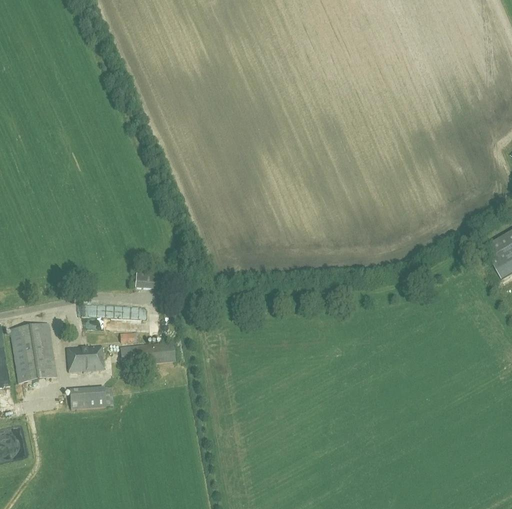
[(511,231),(484,248),(497,269),(511,260),(511,231)]
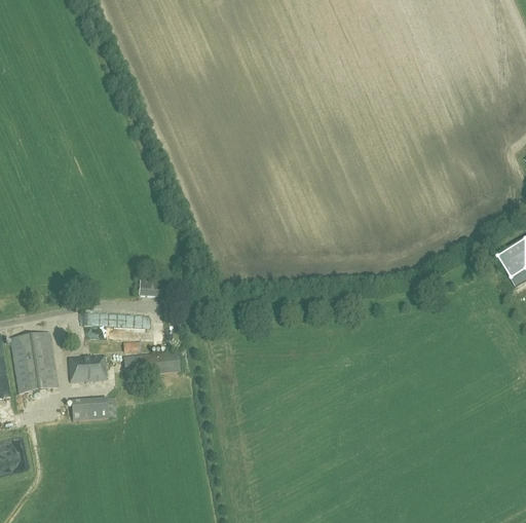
[(102,326),(102,313),(85,313),(85,326),(102,326)]
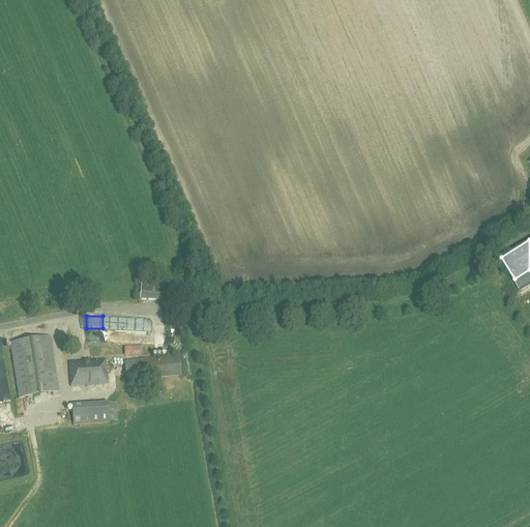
[(19,394),(58,388),(50,333),(10,340),(19,394)]
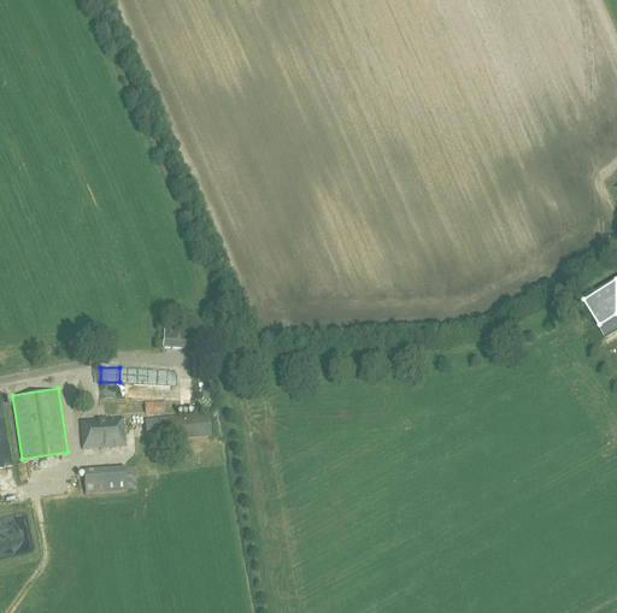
[(145,411),(162,410),(160,399),(145,399),(145,411)]
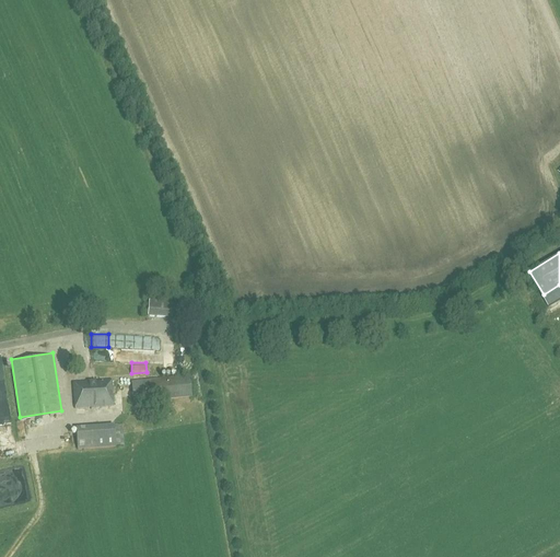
[(133,399),(191,393),(189,372),(131,379),(133,399)]
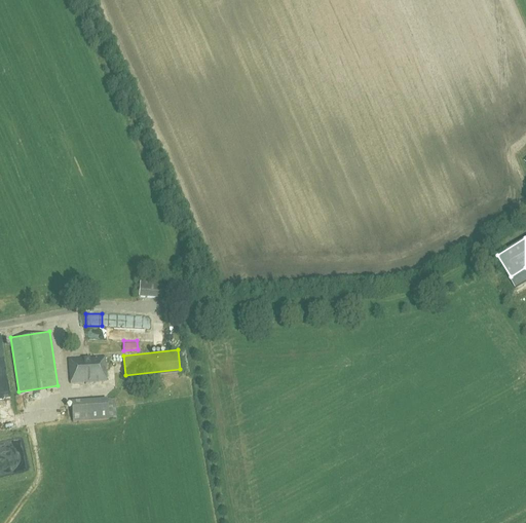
[(70,380),(107,378),(105,353),(68,356),(70,380)]
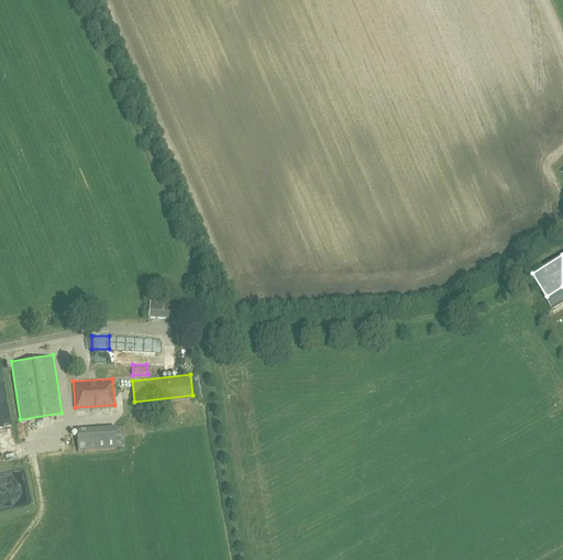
[(0,424),(11,424),(12,381),(0,381),(0,424)]
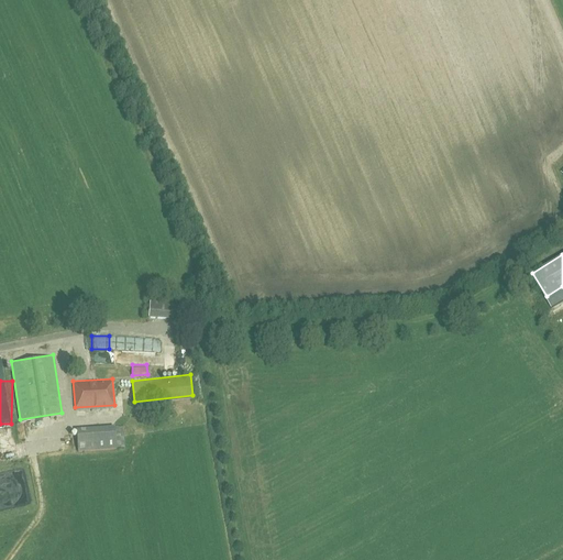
[(123,424),(114,425),(114,424),(76,427),(77,449),(117,447),(117,446),(124,446),(123,424)]
